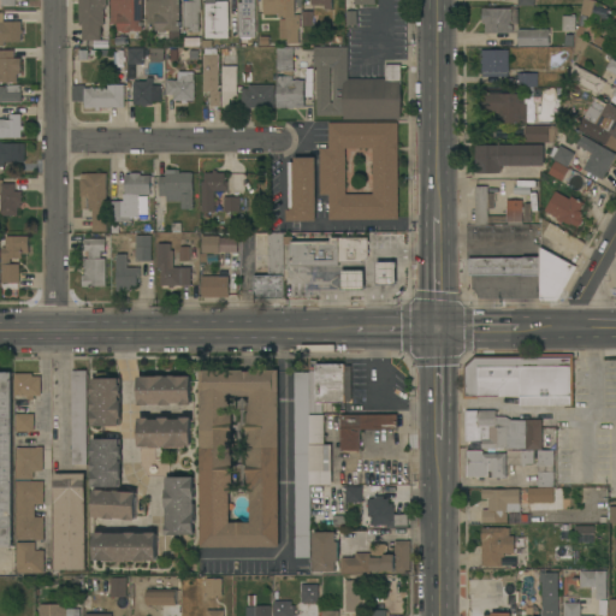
[(78,0),(106,0),(106,7),(104,7),(104,25),(100,25),(100,40),(108,40),(108,48),(87,48),(87,41),(82,41),(82,25),(78,25),(78,0)]
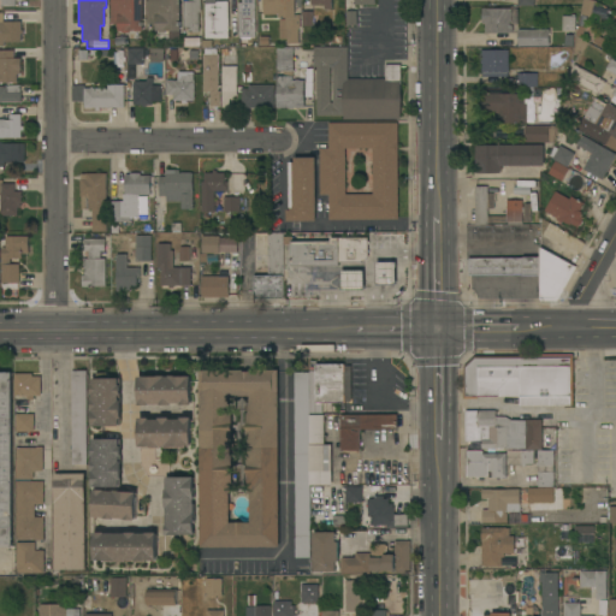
[(111,0),(143,0),(143,31),(129,31),(128,33),(123,33),(119,31),(119,24),(111,24),(111,0)]
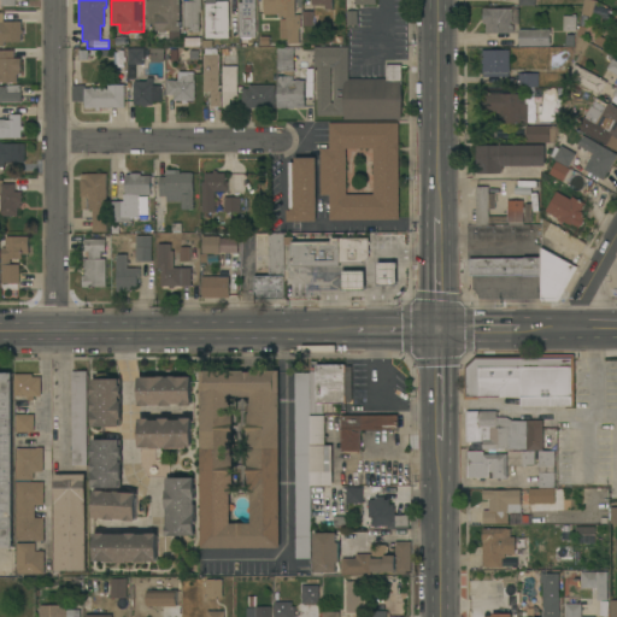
[(148,0),(180,0),(180,39),(169,40),(169,31),(157,31),(156,23),(148,24),(148,0)]
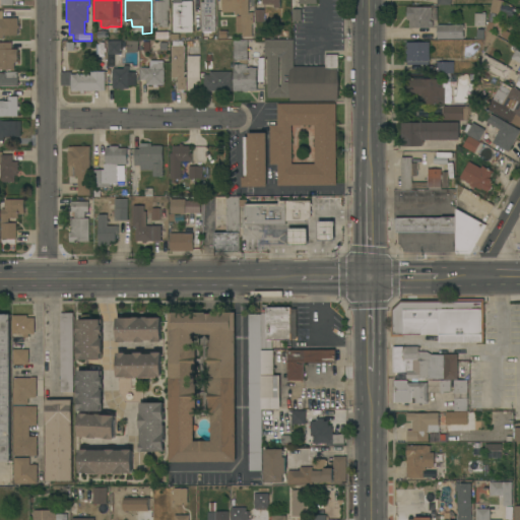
[(155,1),(159,1),(159,0),(169,0),(169,10),(168,10),(168,27),(161,27),(161,25),(160,25),(160,23),(155,23),(155,1)]
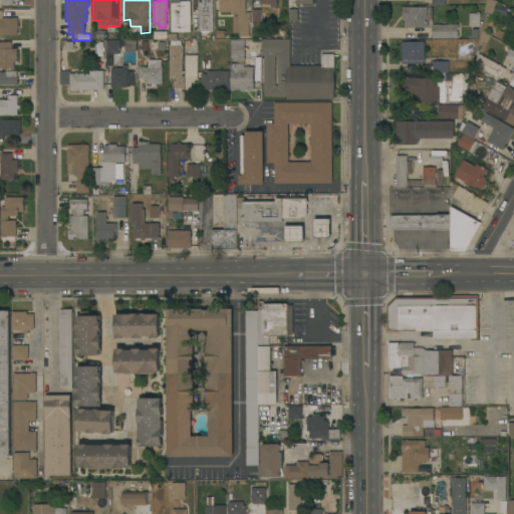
[(191,32),(172,32),(171,0),(180,0),(180,1),(190,1),(191,32)]
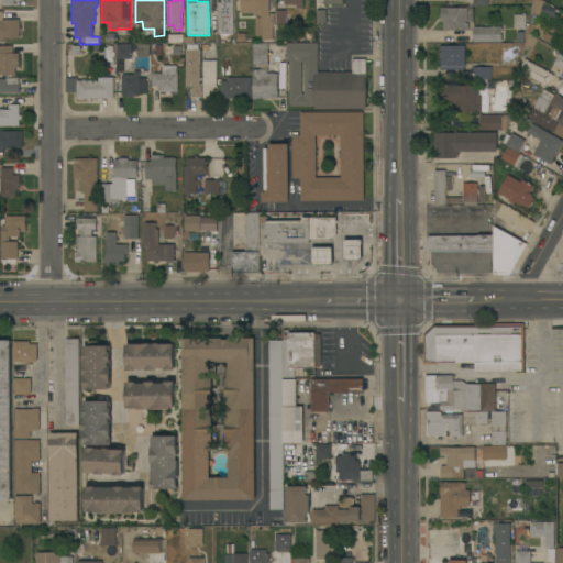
[(233,0),(233,34),(230,34),(230,36),(220,36),(220,34),(218,34),(218,2),(221,2),(221,0),(233,0)]
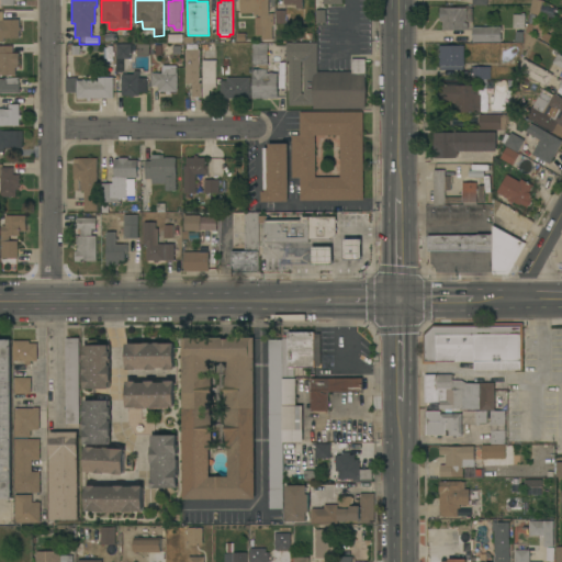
[(269,0),(269,13),(273,13),(273,26),(272,26),(272,40),(262,40),(262,26),(260,26),(260,23),(256,23),(256,18),(260,18),(260,17),(254,17),(254,13),(239,13),(239,0),(269,0)]
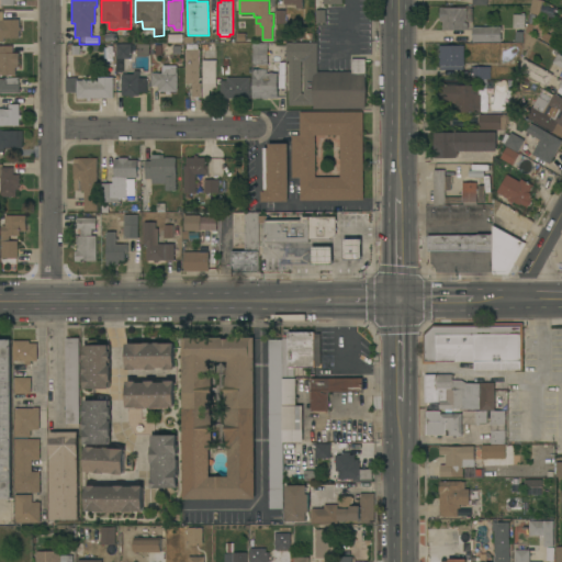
[(532,0),(542,0),(541,3),(550,6),(554,7),(554,9),(555,10),(554,18),(550,17),(550,19),(546,18),(546,21),(542,19),(542,17),(530,13),(532,0)]
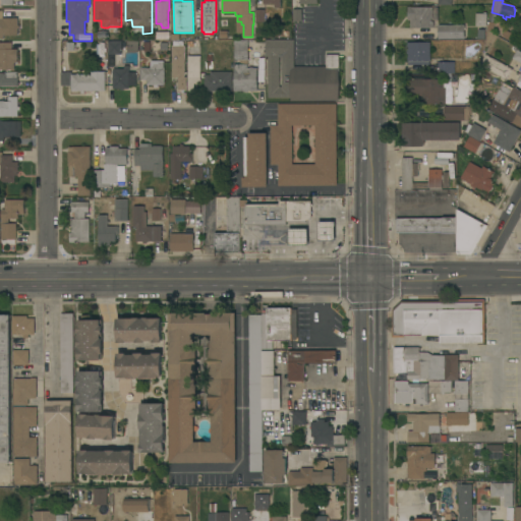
[(431,21),(433,21),(433,27),(431,27),(431,29),(410,29),(410,20),(407,20),(407,7),(431,7),(431,21)]
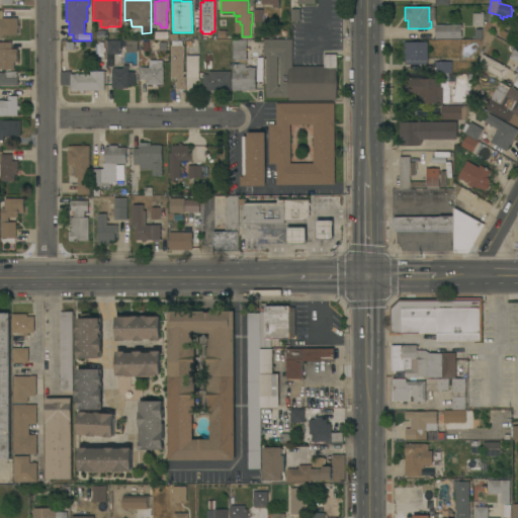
[(254,10),(263,9),(263,11),(268,11),(268,21),(267,21),(267,22),(254,22),(254,10)]
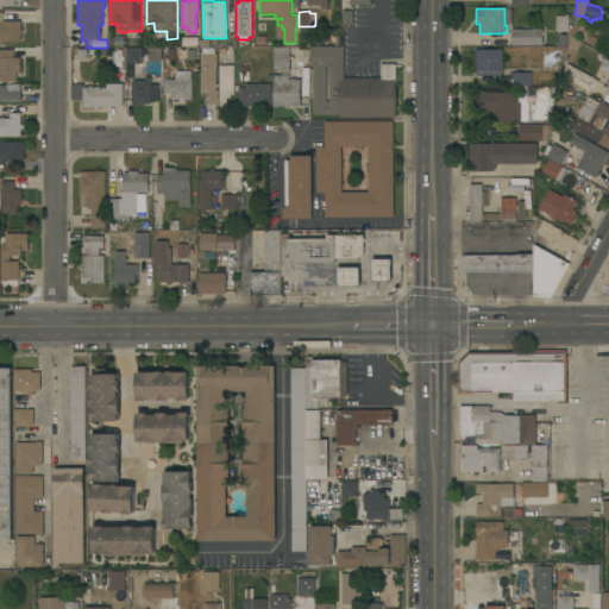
[(351,25),(341,25),(341,11),(351,11),(351,25)]
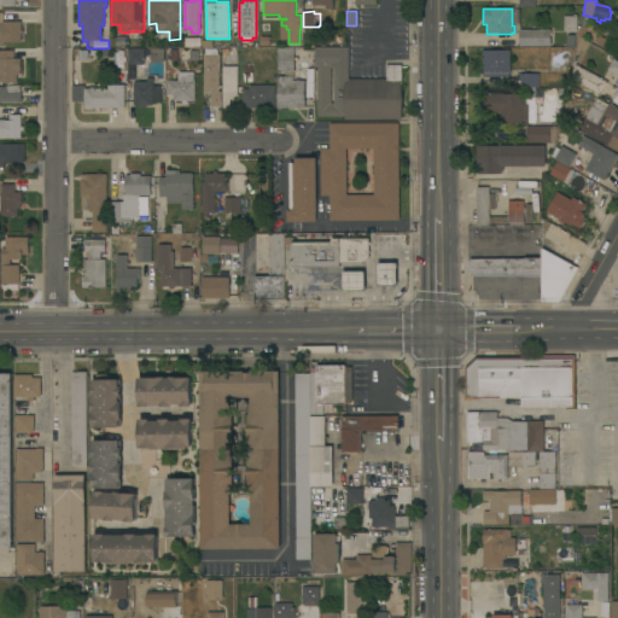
[(0,12),(4,12),(4,22),(21,22),(21,30),(23,30),(23,34),(21,34),(21,42),(5,42),(5,47),(0,47),(0,12)]
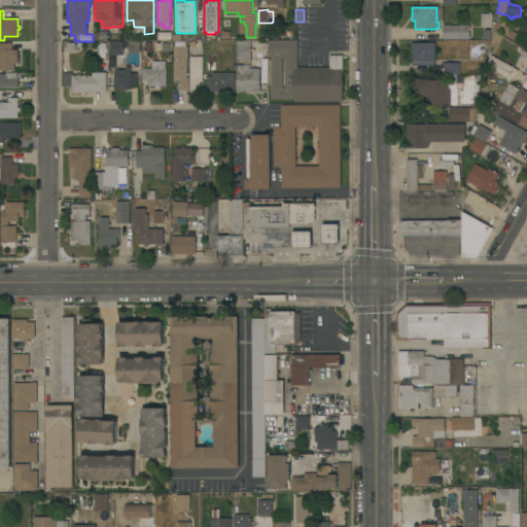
[(481,13),(489,13),(489,12),(492,12),(492,27),(481,27),(481,13)]
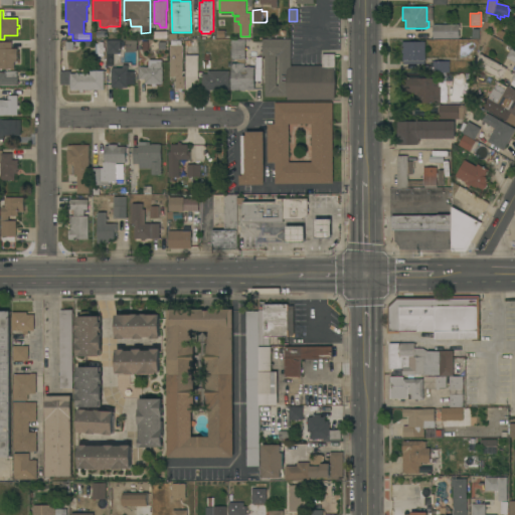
[(459,24),(459,38),(433,38),(433,24),(459,24)]
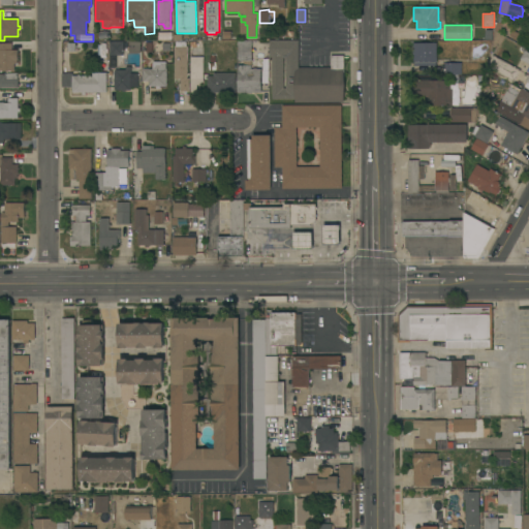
[(497,56),(490,52),(495,31),(501,35),(497,56)]
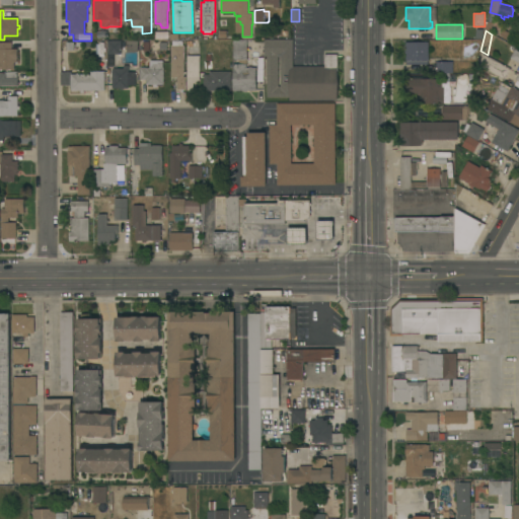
[(247,91),(247,92),(243,92),(243,91),(233,91),(233,64),(239,64),(239,60),(233,60),(233,40),(247,40),(247,60),(246,60),(246,68),(248,68),(248,67),(251,67),(251,68),(256,68),(256,91),(247,91)]
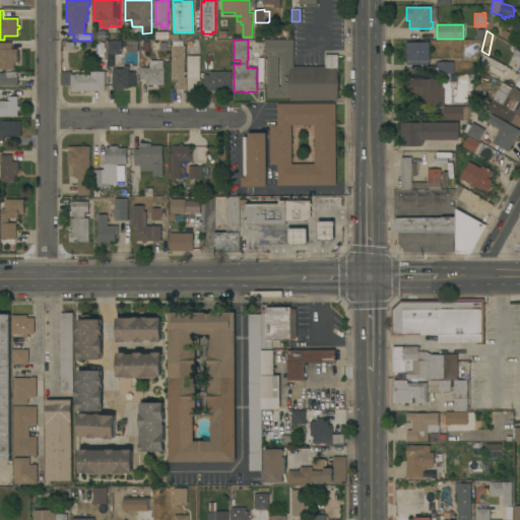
[(267,56),(265,56),(265,40),(294,40),(294,67),(325,67),(325,55),(338,55),(338,68),(337,68),(337,101),(289,101),(289,98),(268,98),(267,56)]
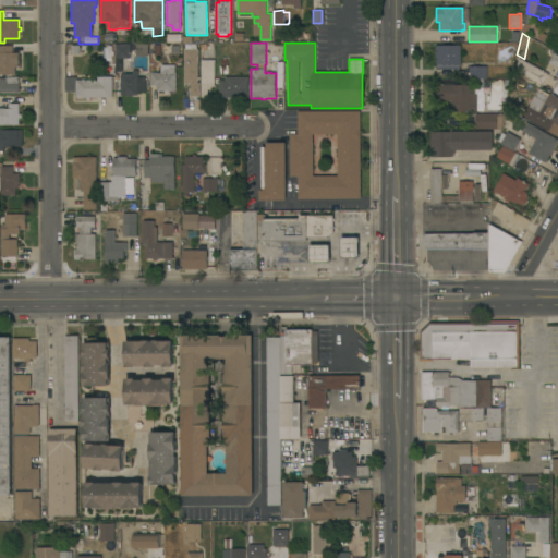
[(116,44),(130,44),(130,45),(133,45),(133,53),(130,53),(130,59),(116,59),(116,44)]
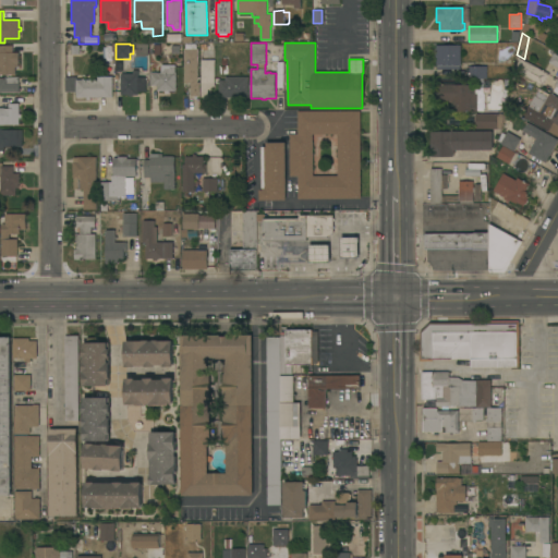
[(184,49),(185,49),(185,44),(196,44),(196,49),(197,49),(197,83),(199,83),(199,97),(191,97),(190,84),(189,84),(189,85),(184,85),(184,84),(184,49)]
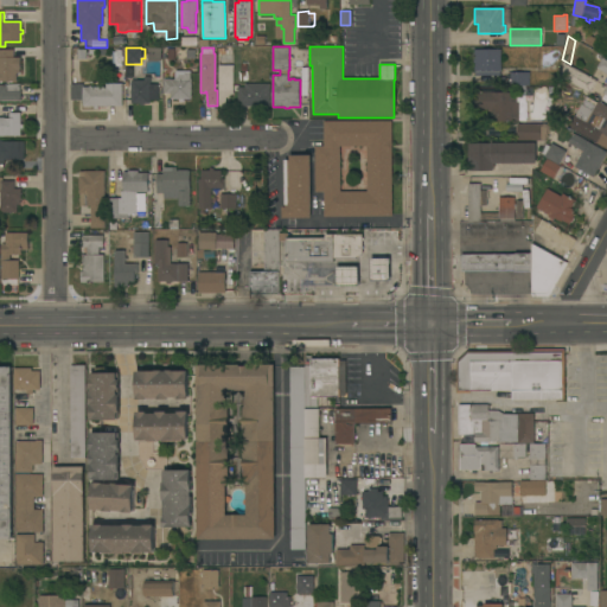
[(148,49),(160,49),(160,62),(148,62),(148,49)]
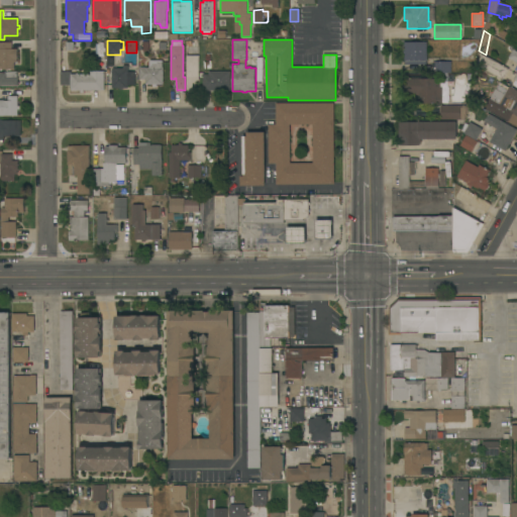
[(405,65),(405,61),(404,61),(404,54),(404,47),(404,42),(426,41),(427,61),(426,61),(426,65),(405,65)]
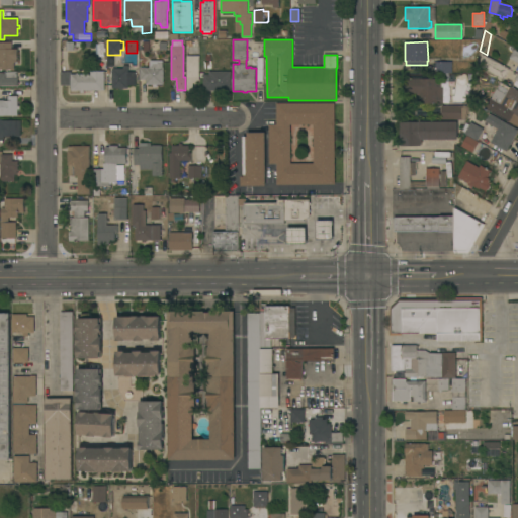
[(0,42),(11,42),(11,50),(17,50),(17,60),(17,63),(14,63),(14,70),(0,70),(0,42)]
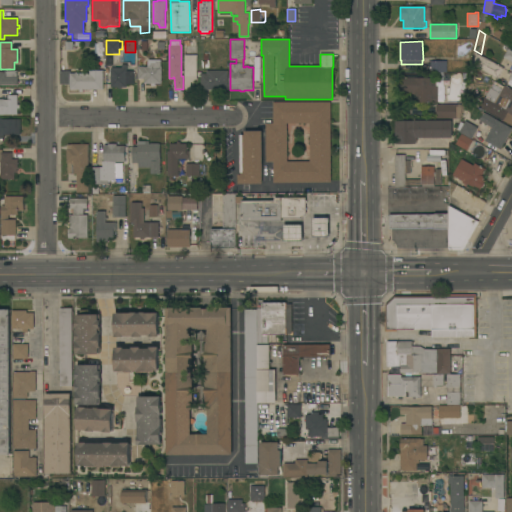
[(511,51),(511,79),(509,78),(511,72),(511,62),(503,57),(508,49),(511,51)]
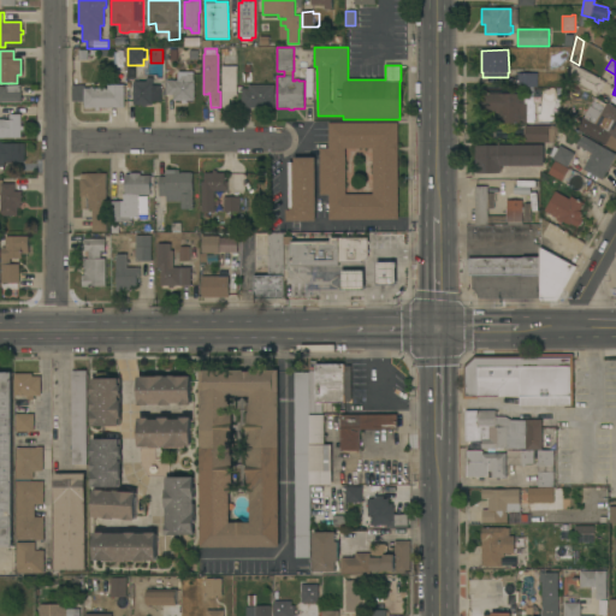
[(606,82),(599,95),(567,77),(574,64),(606,82)]
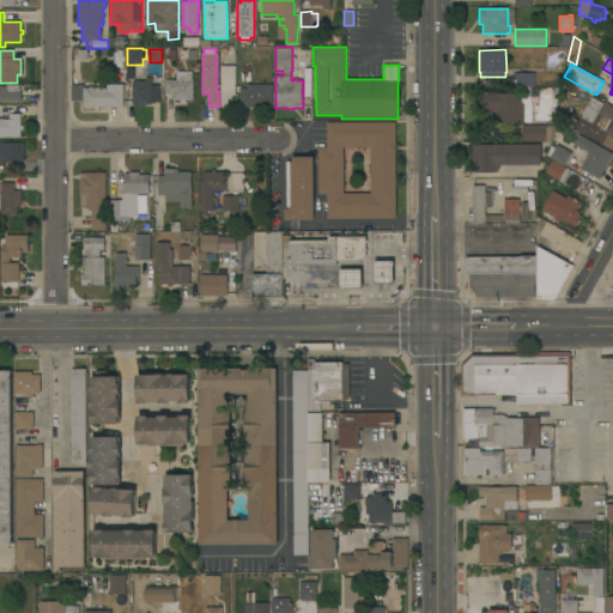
[(229,107),(220,107),(220,66),(235,66),(236,95),(234,95),(229,99),(229,107)]
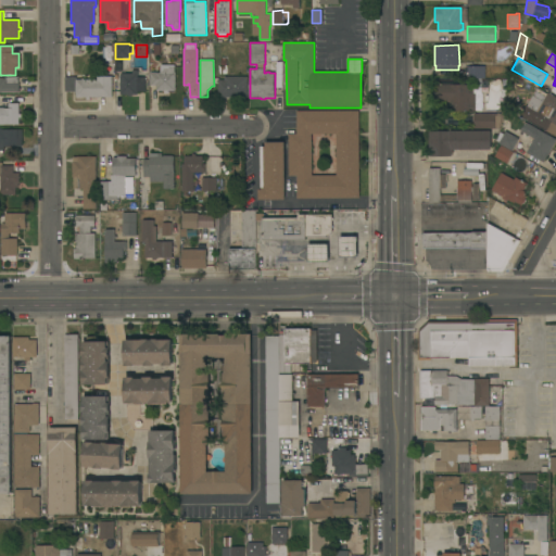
[(175,90),(156,90),(156,86),(150,86),(150,73),(161,73),(161,65),(175,65),(175,90)]
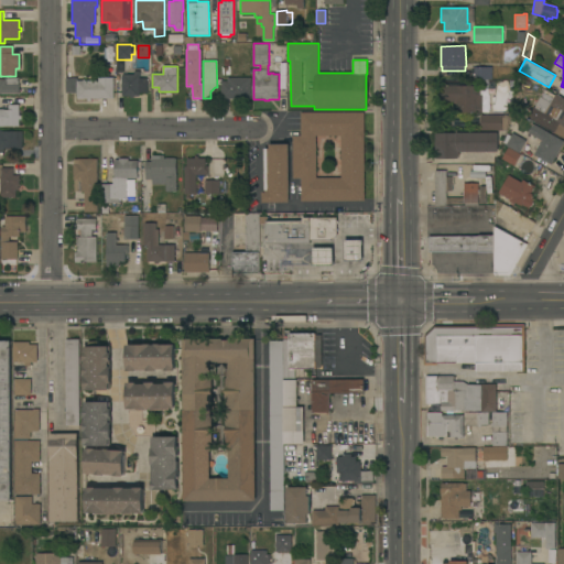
[(491,67),(491,79),(488,79),(488,88),(484,88),(483,80),(475,80),(475,67),(491,67)]
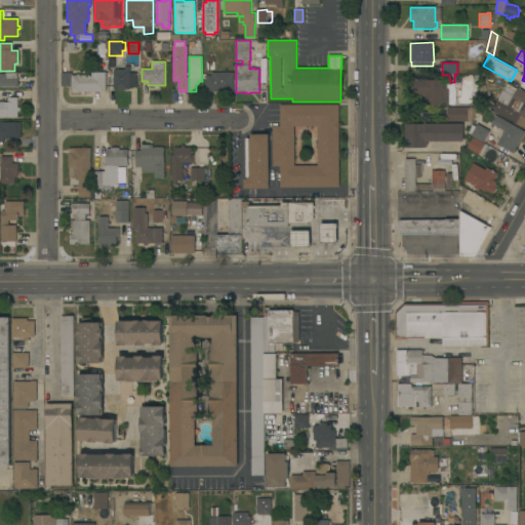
[(114,70),(125,70),(125,67),(129,67),(129,73),(136,73),(136,86),(129,86),(129,89),(124,89),(124,91),(121,91),(121,89),(114,89),(114,70)]
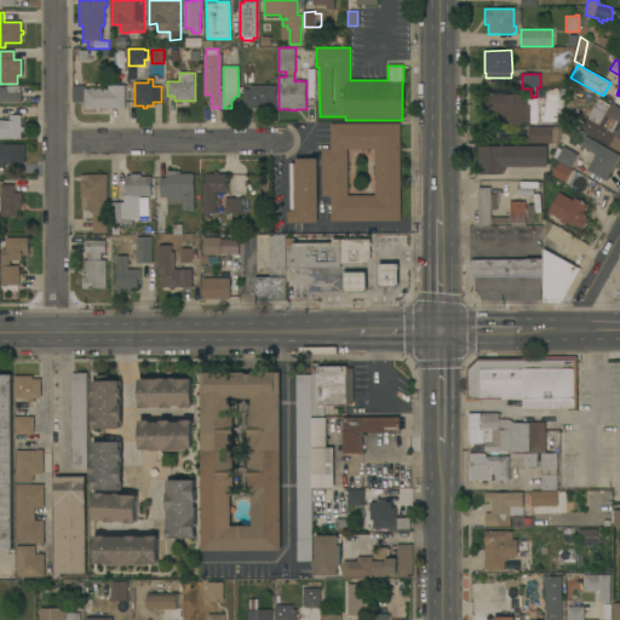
[(101,108),(101,112),(96,112),(96,108),(85,108),(85,102),(72,102),(72,86),(85,86),(85,89),(109,89),(109,85),(125,85),(125,109),(101,108)]
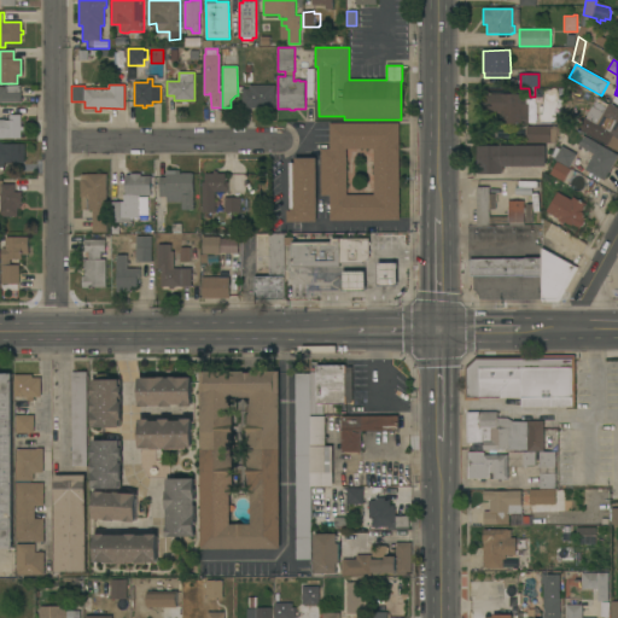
[(0,103),(0,88),(6,88),(6,86),(21,86),(21,93),(21,103),(0,103)]
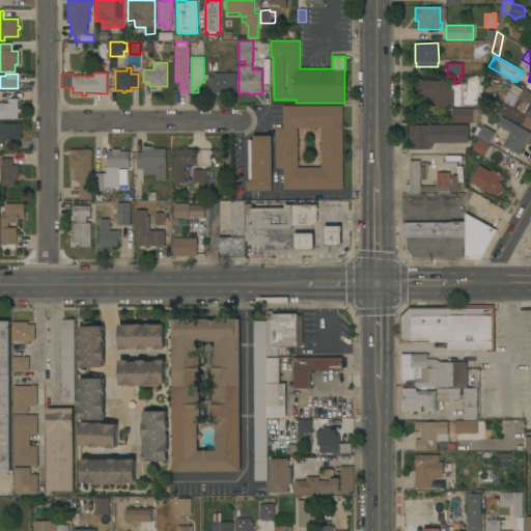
[(236,74),(236,93),(208,93),(208,77),(215,77),(215,74),(236,74)]
